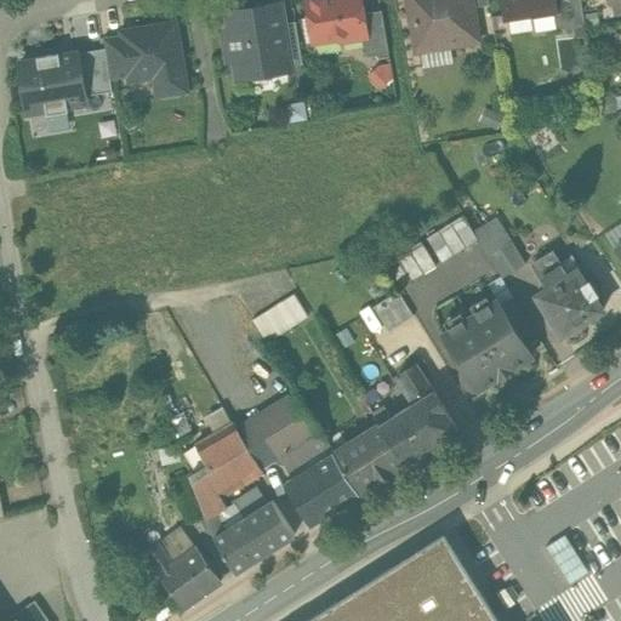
[(362,0),(307,0),(314,40),(364,33),(368,32),(364,12),(362,0)]
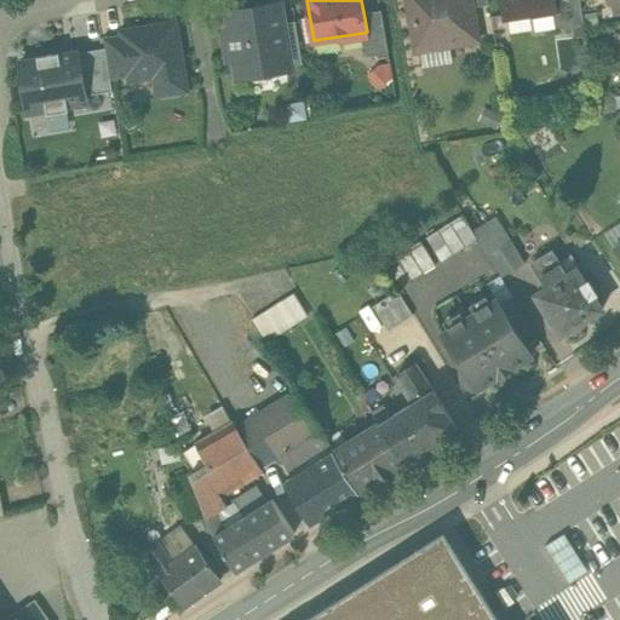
[(409,0),(419,47),(476,38),(471,7),(469,0),(409,0)]
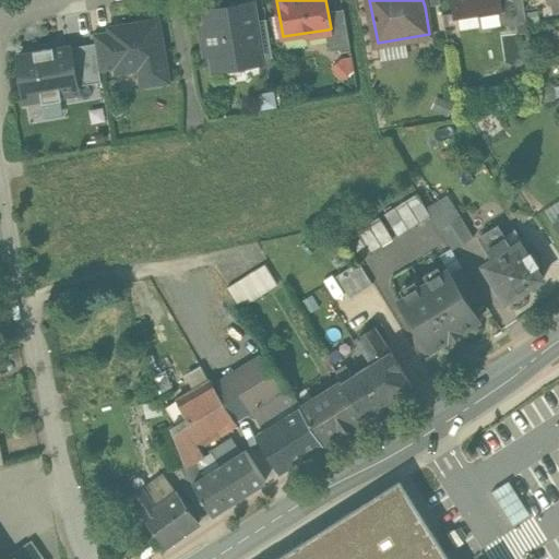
[(453,0),(456,15),(499,9),(500,8),(498,0),(453,0)]
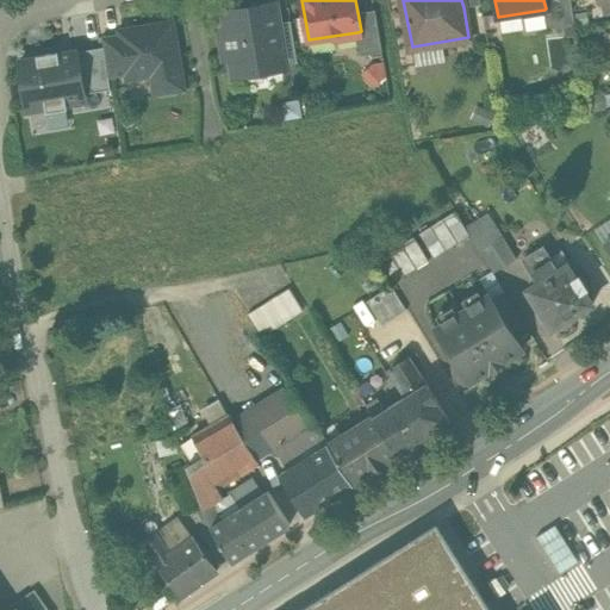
[(571,0),(543,0),(546,8),(545,10),(548,29),(576,24),(571,0)]
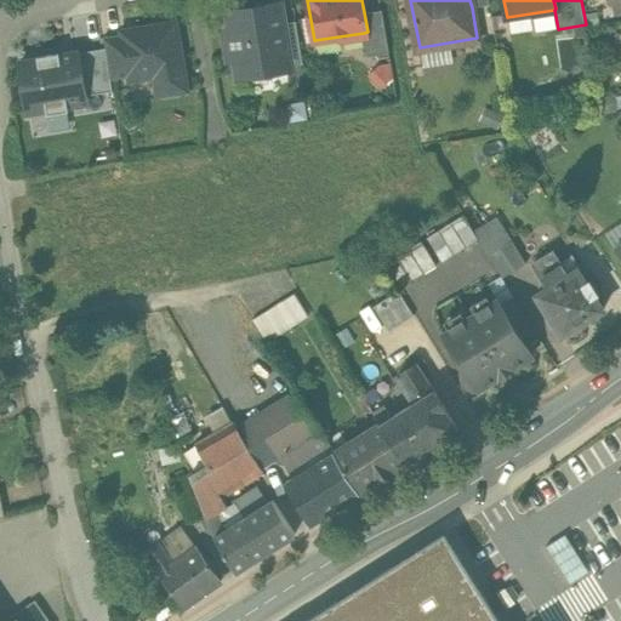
[(279,11),(255,15),(254,9),(232,12),(234,29),(223,30),(228,60),(239,58),(243,74),(288,67),(279,11)]
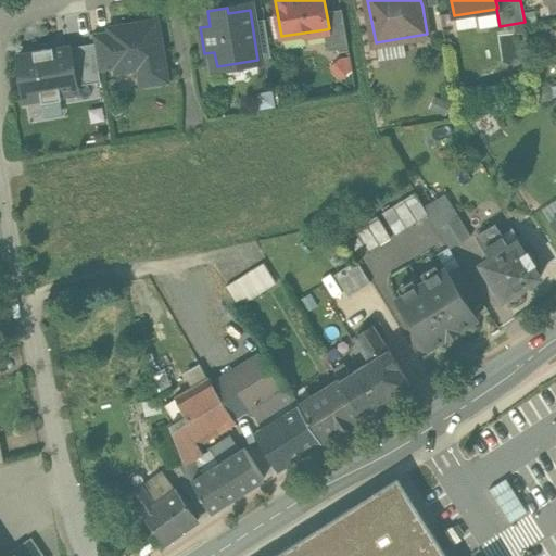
[(342,9),(326,11),(329,28),(326,29),(329,50),(349,47),(342,9)]
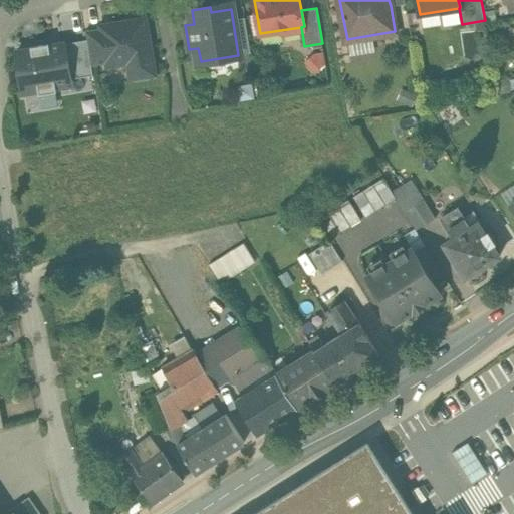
[(146,18),(101,26),(102,28),(107,63),(108,65),(129,62),(132,77),(155,74),(146,18)]
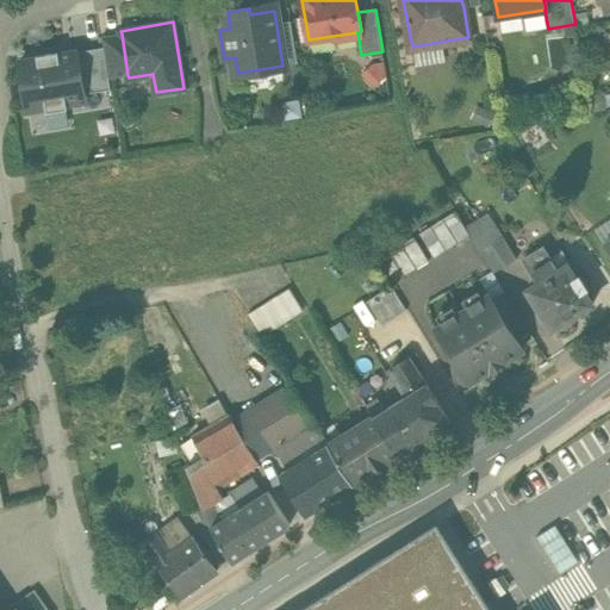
[(122,33),(103,36),(110,79),(128,75),(122,33)]
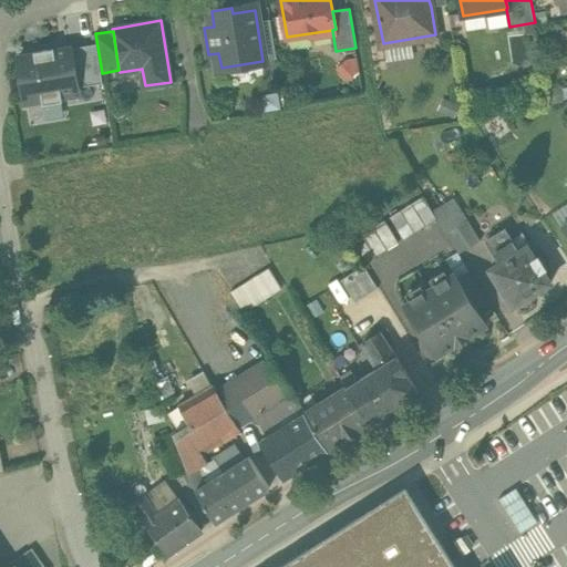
[(70,50),(19,58),(27,101),(76,92),(70,50)]
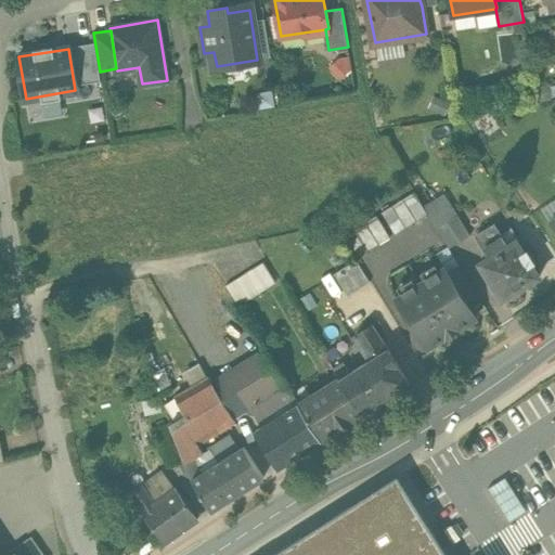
[(361,63),(351,53),(338,66),(348,76),(361,63)]
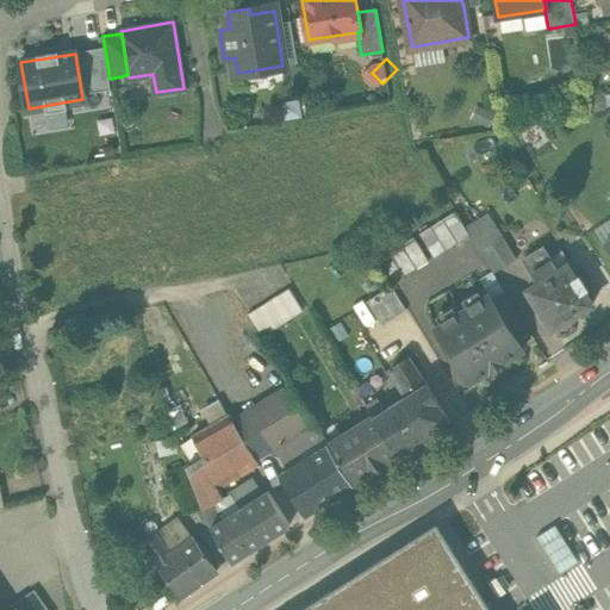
[(310,110),(307,97),(290,99),(292,113),(310,110)]
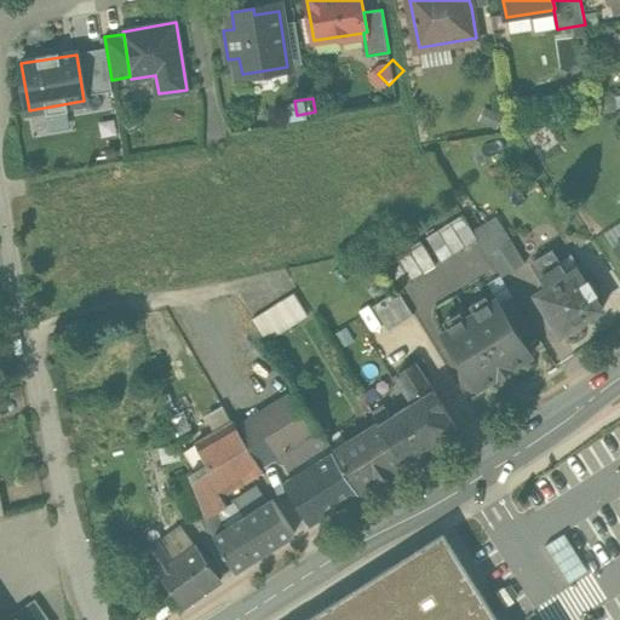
[(478,239),(463,214),(451,222),(466,246),(478,239)]
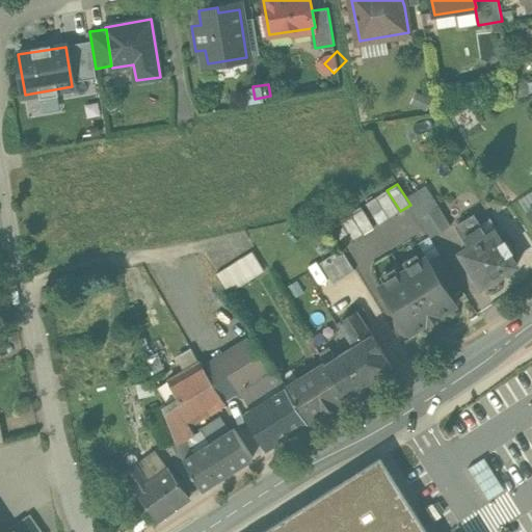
[(406,197),(419,218),(439,206),(426,185),(406,197)]
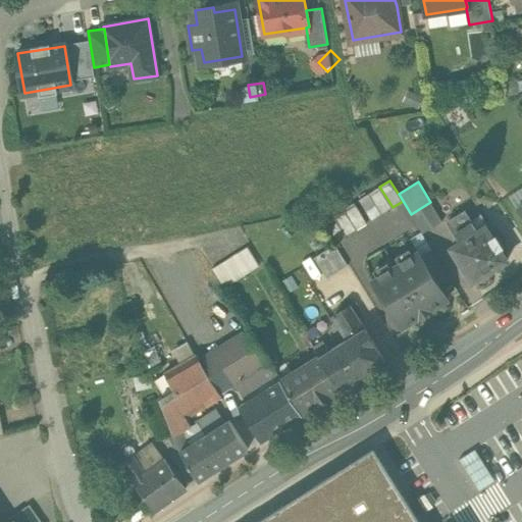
[(393,207),(379,187),(369,193),(382,214),(393,207)]
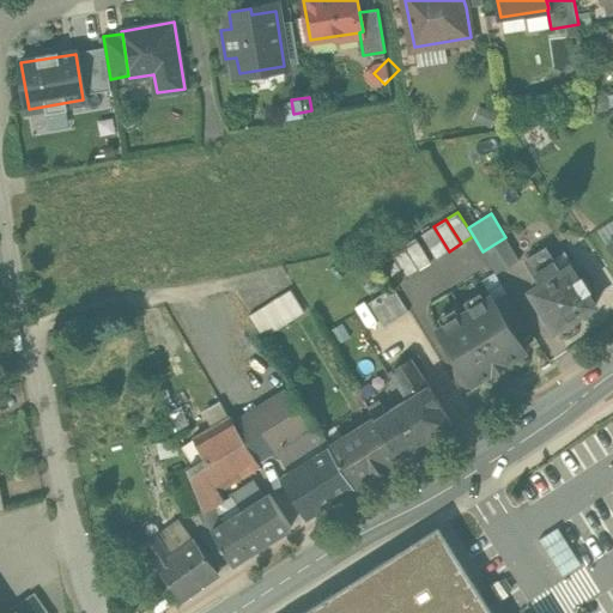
[(449,252),(434,226),(422,234),(437,259),(449,252)]
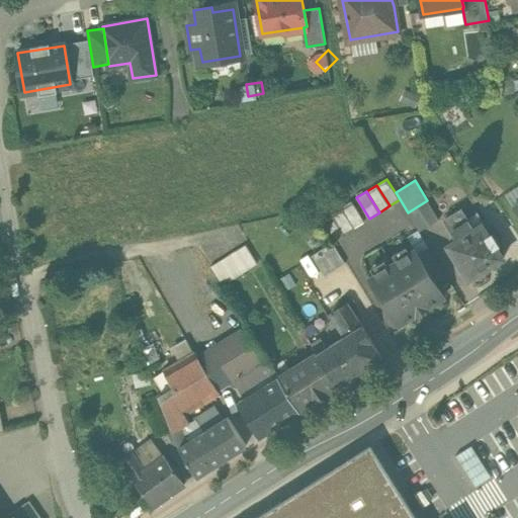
[(352,200),(342,206),(354,228),(364,221),(352,200)]
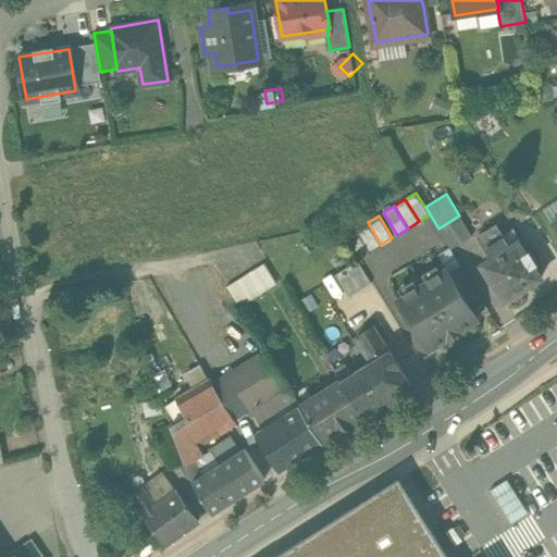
[(459,215),(438,229),(452,249),(472,236),(459,215)]
